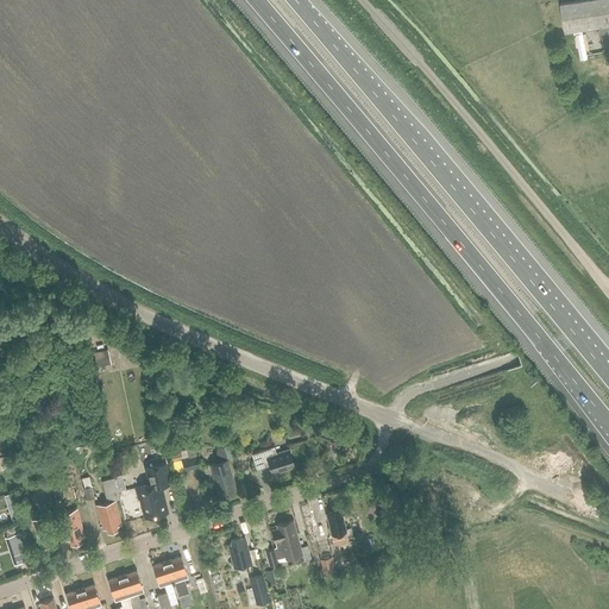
[(567,32),(608,25),(608,0),(584,0),(563,4),(567,32)]
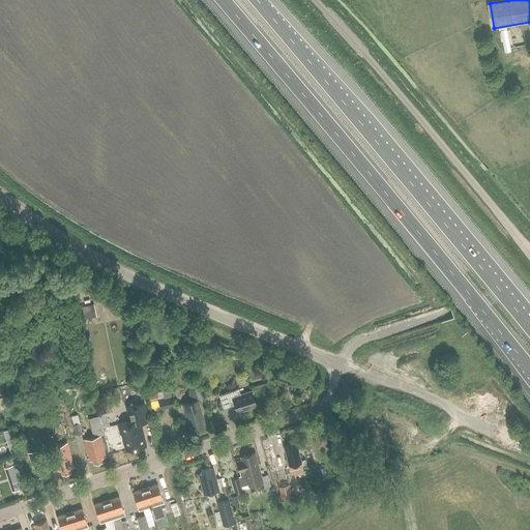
[(507,29),(501,31),(505,53),(511,52),(507,29)]
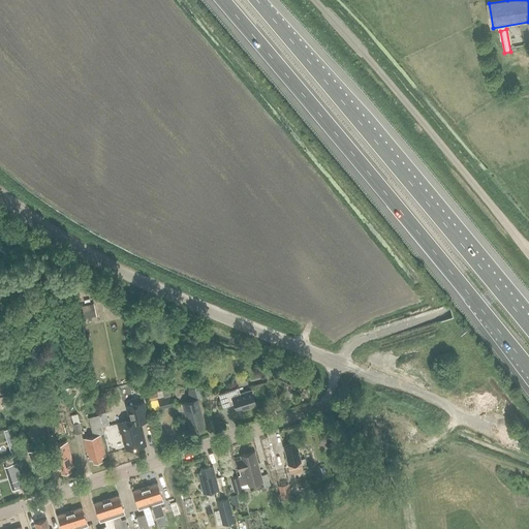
[(89,305),(79,307),(82,319),(92,317),(89,305)]
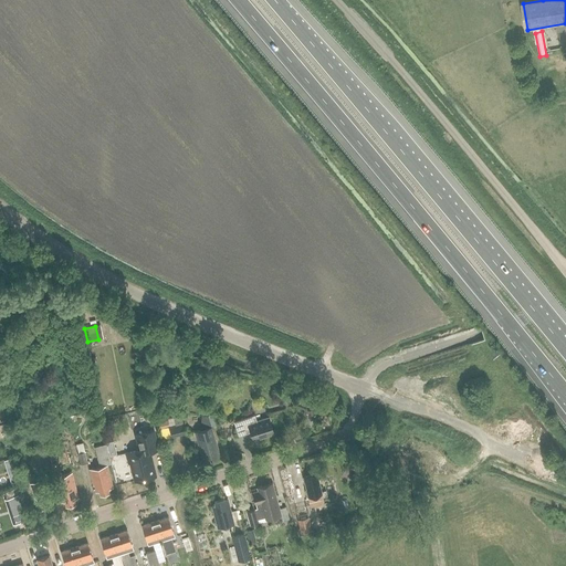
[(168,428),(170,438),(186,435),(180,413),(174,416),(174,418),(168,420),(168,421),(158,423),(160,430),(168,428)]
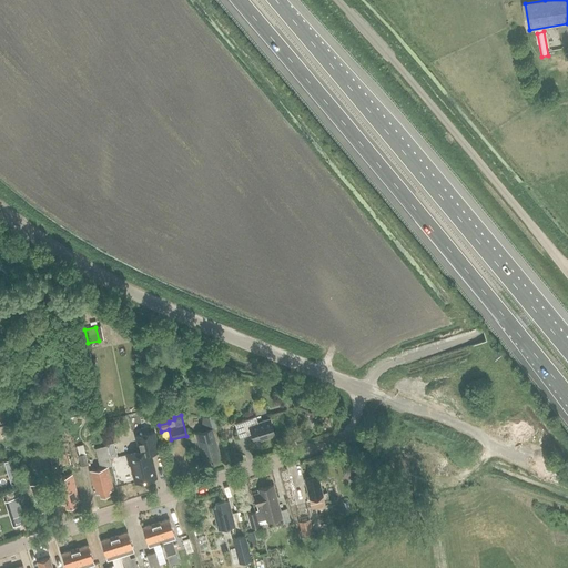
[(199,428),(200,430),(211,427),(209,417),(199,417),(202,427),(199,428)]
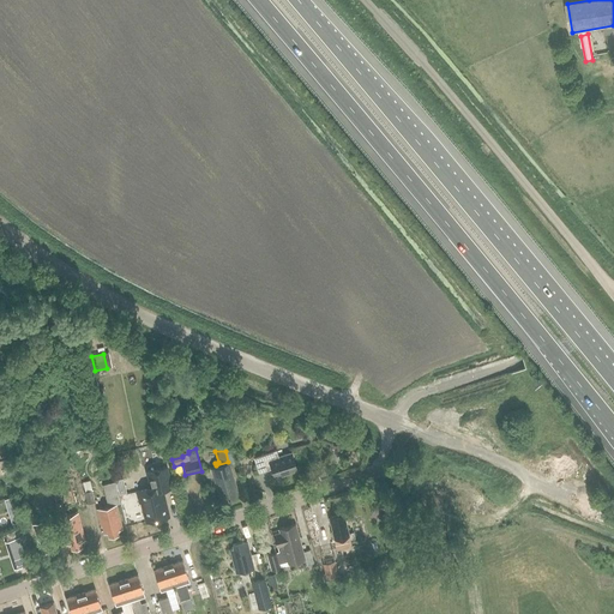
[(292,453),(278,458),(276,451),(253,458),(258,474),(271,470),(275,479),(298,471),(292,453)]
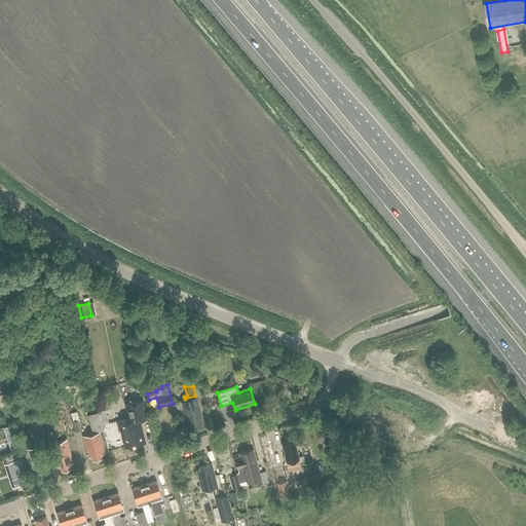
[(192,427),(204,424),(196,398),(182,402),(189,425),(191,425),(192,427)]
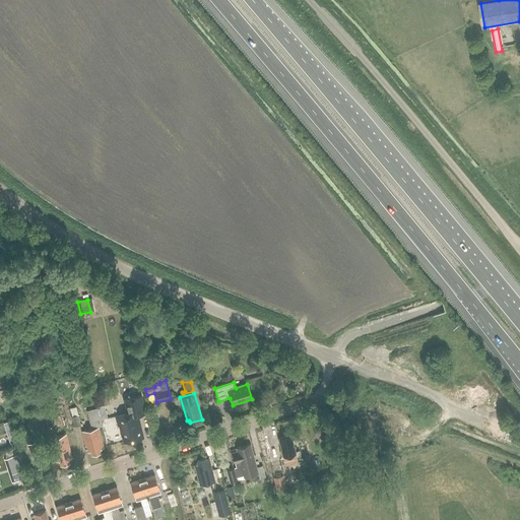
[(142,438),(137,415),(144,413),(140,396),(125,400),(129,413),(116,416),(118,427),(121,426),(122,430),(121,431),(122,438),(124,439),(124,442),(142,438)]
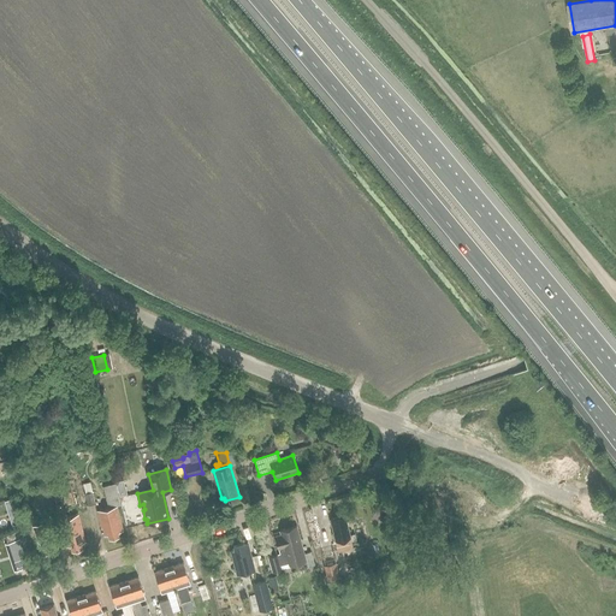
[(118,533),(123,532),(117,507),(120,507),(114,484),(104,486),(106,496),(108,509),(98,511),(101,529),(102,528),(105,535),(108,535),(108,538),(119,535),(118,533)]
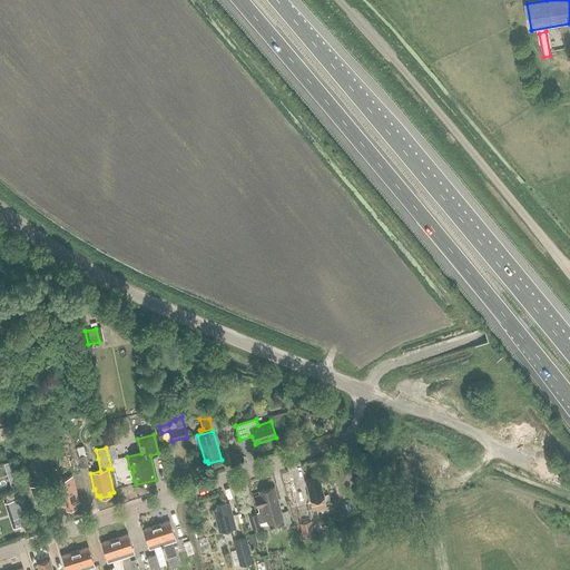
[(43,453),(31,455),(33,463),(45,460),(43,453)]
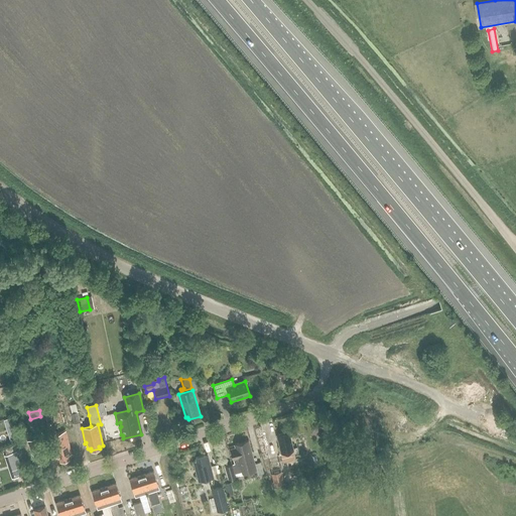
[(77,413),(71,414),(73,424),(79,422),(77,413)]
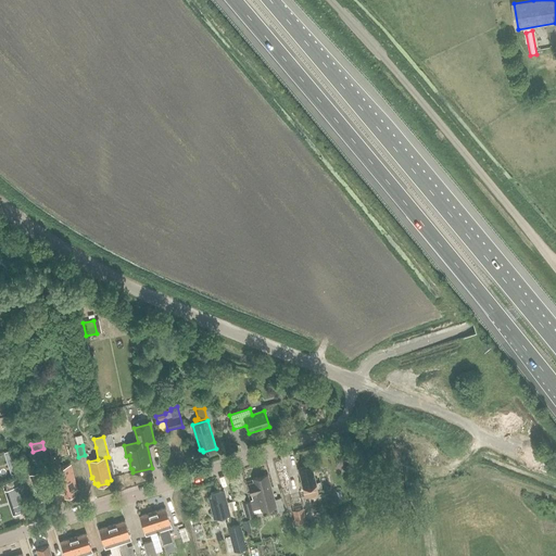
[(74,491),(77,490),(71,465),(53,469),(61,494),(64,494),(65,497),(74,494),(74,491)]
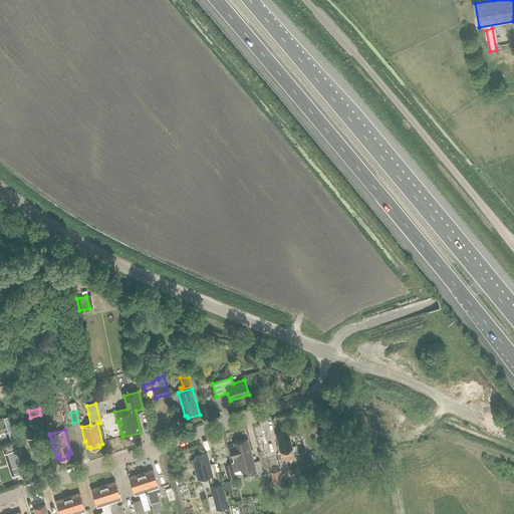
[(288,431),(276,434),(278,446),(277,446),(279,452),(281,461),(294,458),(293,453),(288,431)]
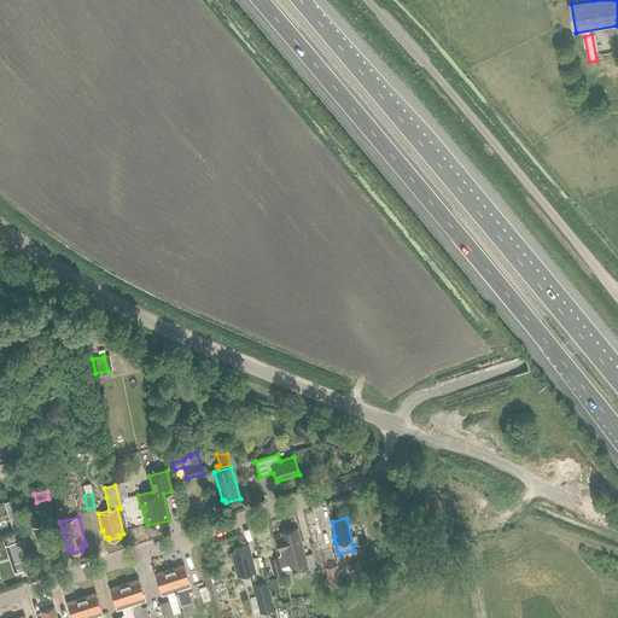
[(33,529),(36,543),(48,541),(44,525),(33,529)]
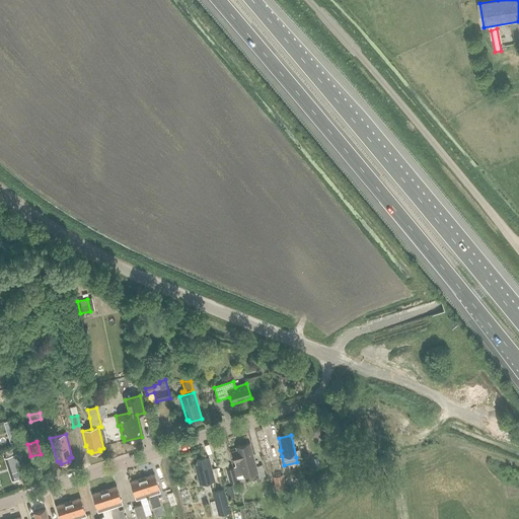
[(255,466),(249,444),(236,447),(236,450),(231,452),(235,466),(226,469),(229,483),(237,480),(236,476),(243,474),(243,476),(257,472),(258,478),(265,476),(262,465),(255,466)]
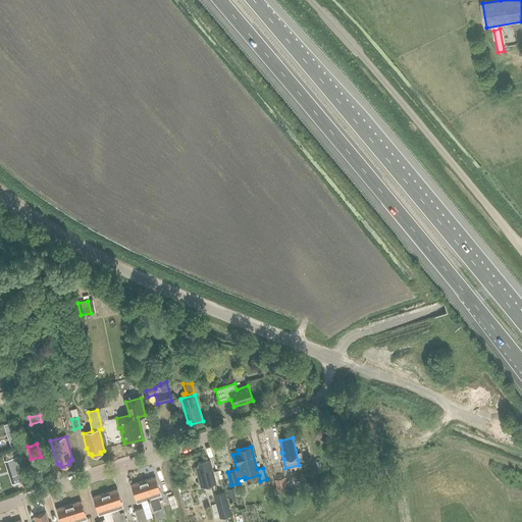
[(11,457),(17,455),(15,450),(5,454),(6,459),(11,457)]
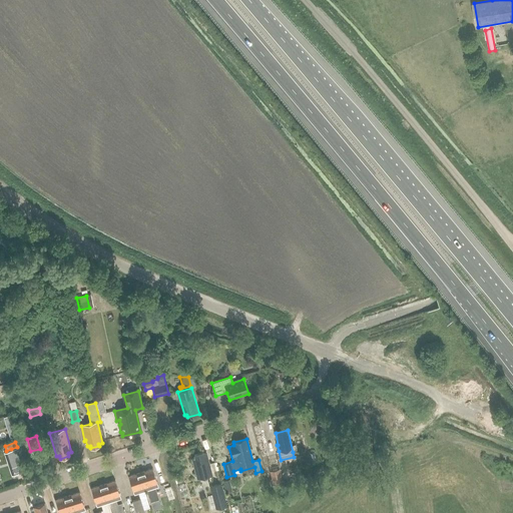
[(16,449),(7,452),(12,467),(21,464),(16,449)]
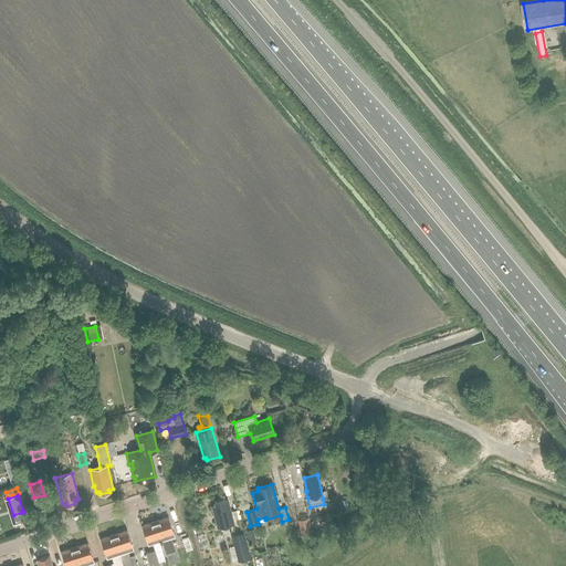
[(218,530),(234,525),(228,500),(215,503),(216,506),(212,506),(218,530)]
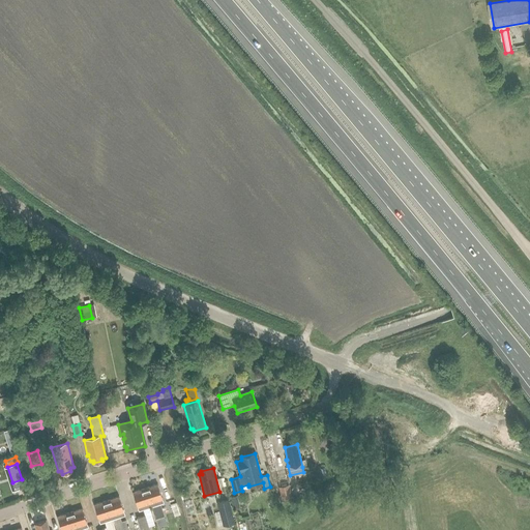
[(331,482),(322,487),(326,494),(334,490),(331,482)]
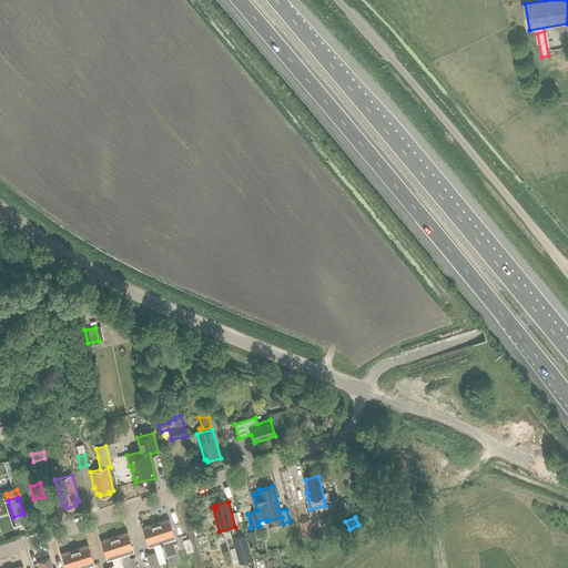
[(162,544),(170,541),(175,539),(169,519),(155,524),(162,544)]
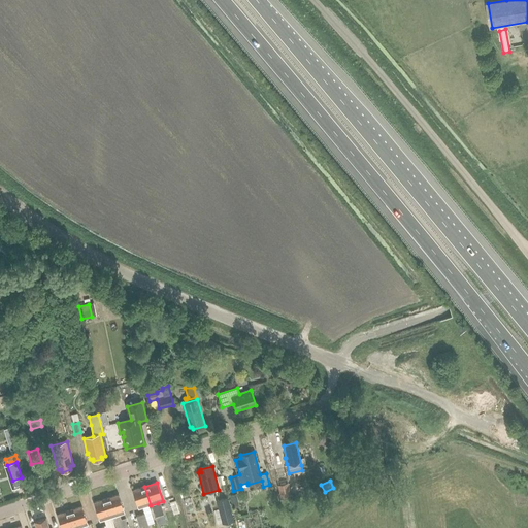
[(277,486),(281,499),(291,497),(288,483),(277,486)]
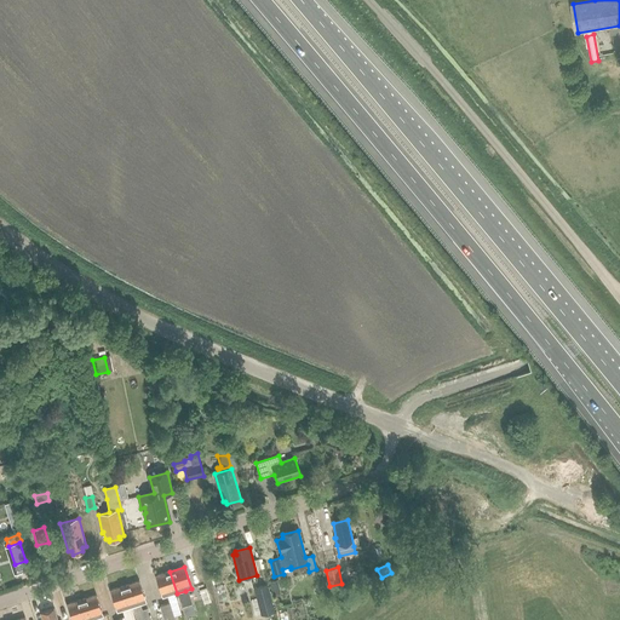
[(170,572),(155,577),(162,598),(167,597),(174,595),(177,593),(170,572)]
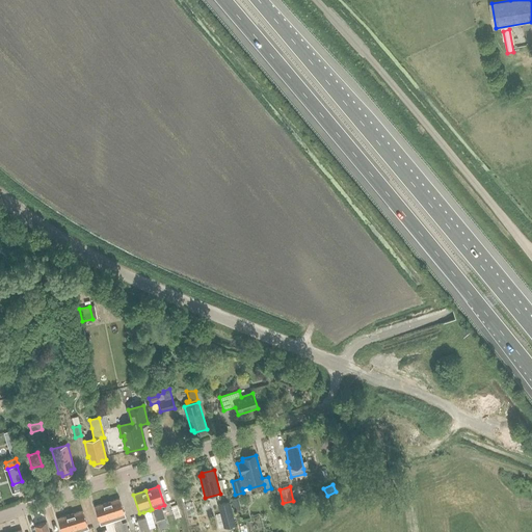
[(235,511),(240,509),(237,498),(232,499),(235,511)]
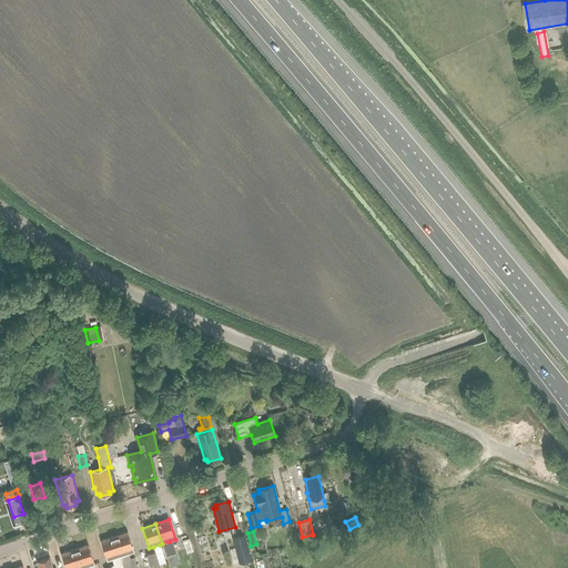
[(122,561),(122,564),(123,567),(141,567),(145,567),(141,556),(130,559),(129,554),(134,553),(128,533),(114,537),(122,561)]
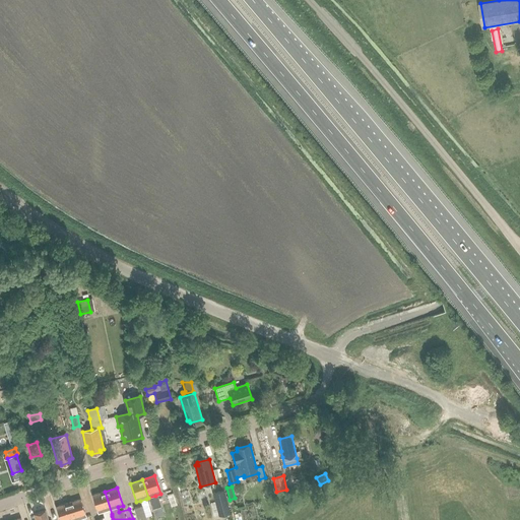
[(219,516),(230,513),(223,491),(213,494),(219,516)]
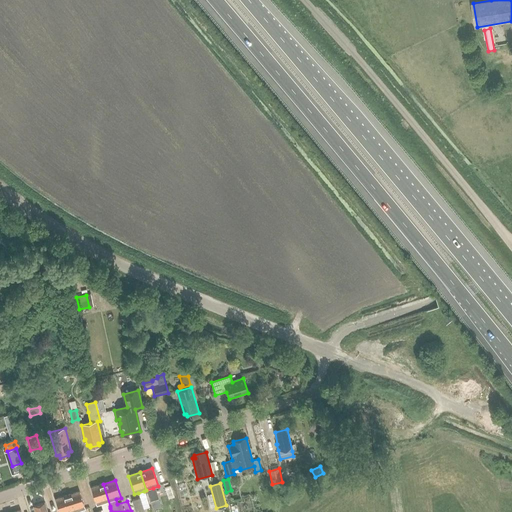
[(111,511),(110,508),(110,506),(103,484),(91,488),(97,506),(101,504),(103,510),(96,511),(111,511)]
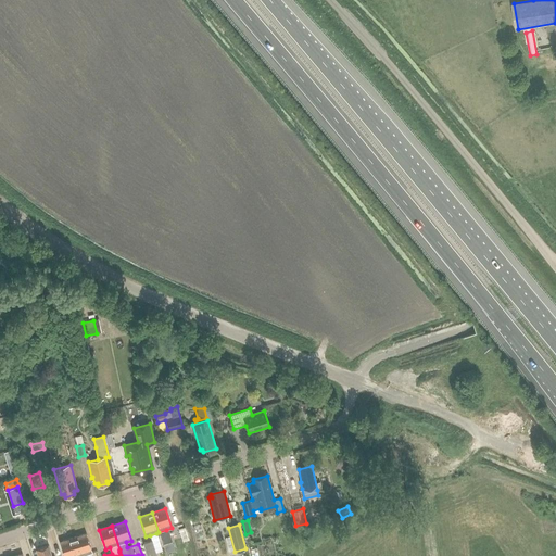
[(163,545),(171,542),(166,530),(159,532),(163,545)]
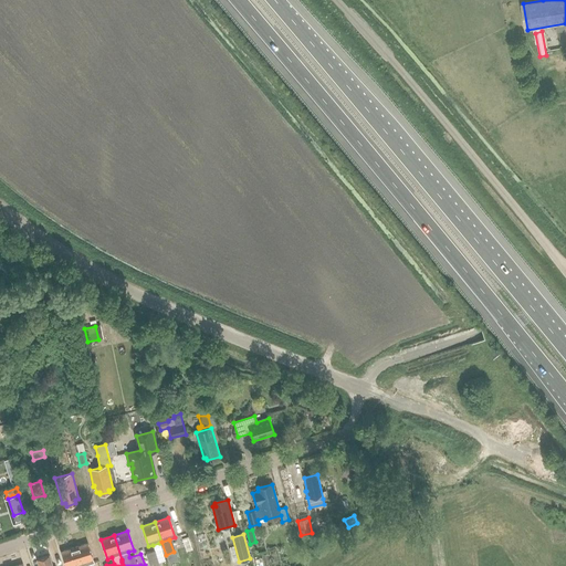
[(87,543),(74,547),(80,565),(88,565),(94,563),(87,543)]
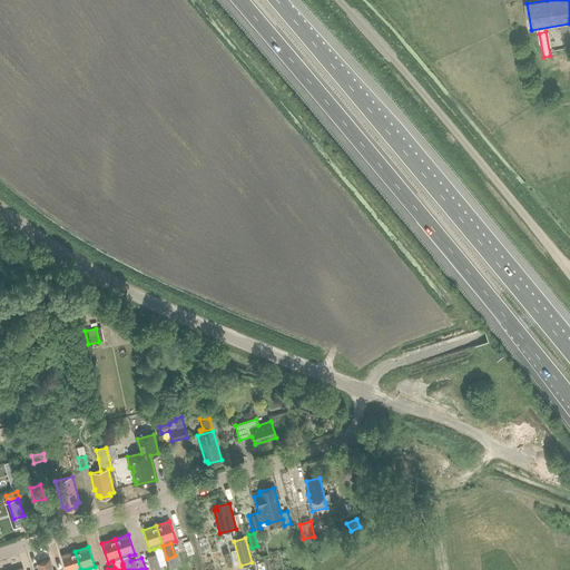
[(160,547),(154,549),(156,556),(159,568),(167,566),(160,547)]
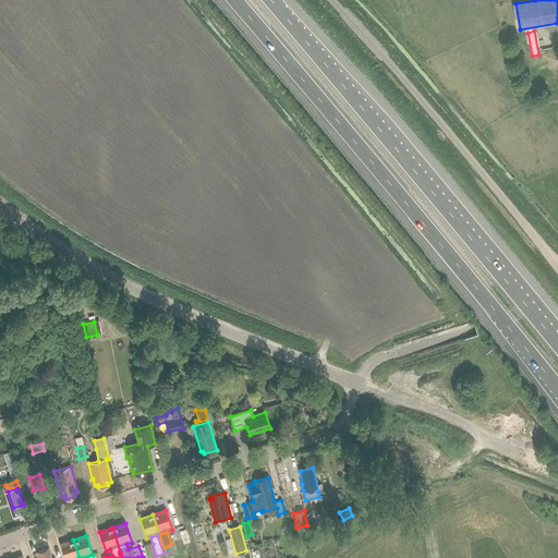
[(79,557),(73,540),(60,544),(64,557),(79,557)]
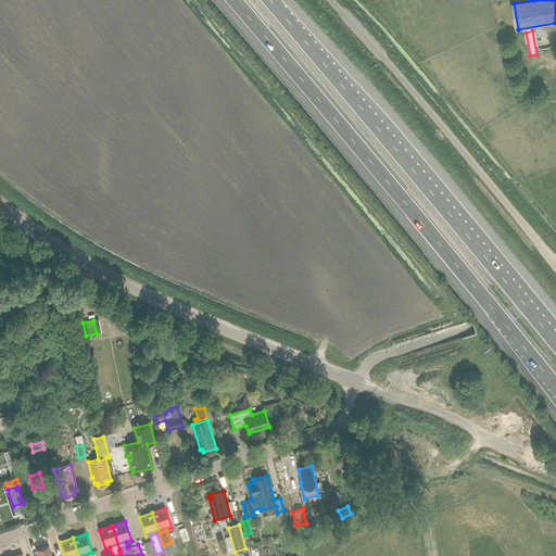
[(156,555),(155,554),(152,542),(142,545),(146,555),(156,555)]
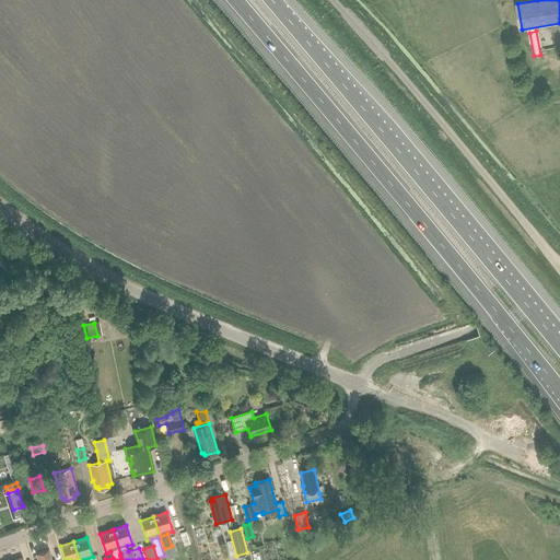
[(50,559),(48,550),(37,553),(38,559),(50,559)]
